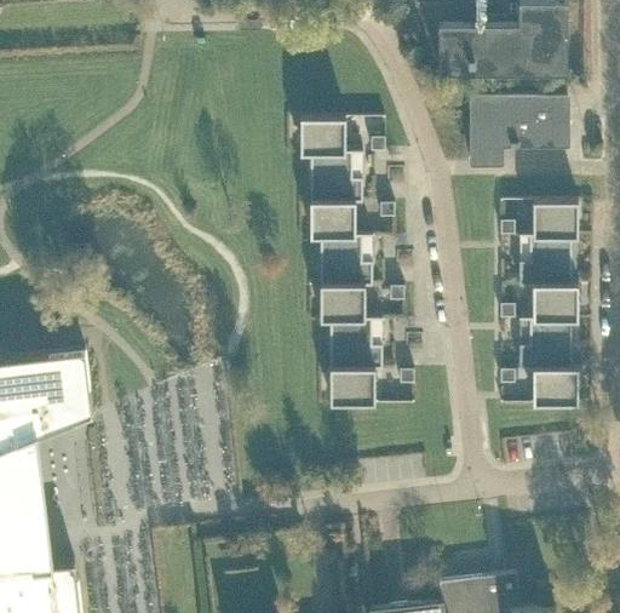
[(564,76),(566,5),(517,5),(517,28),(438,27),(438,75),(564,76)]
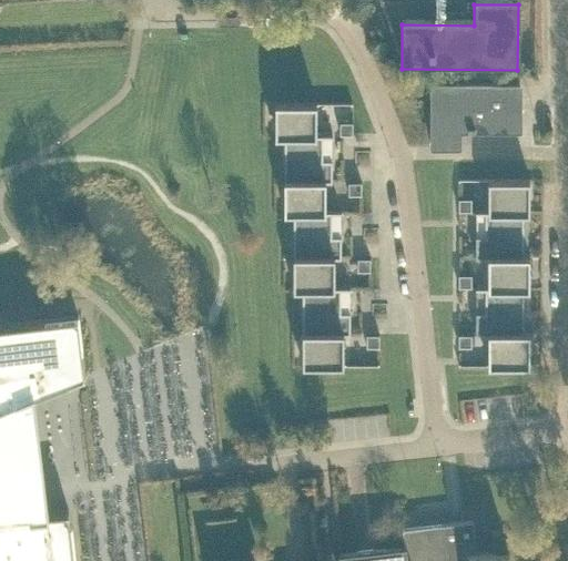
[(458,135),(518,135),(518,92),(433,92),(433,153),(458,153),(458,135)]
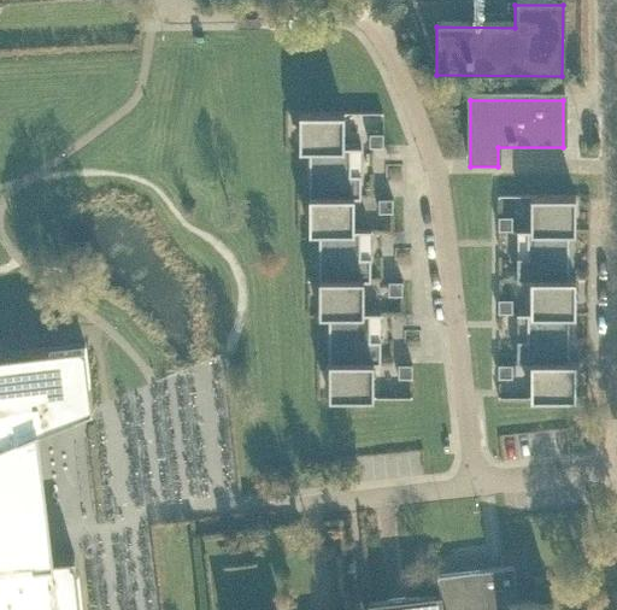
[(298,154),(309,156),(344,156),(344,153),(342,118),(298,119),(298,154)]
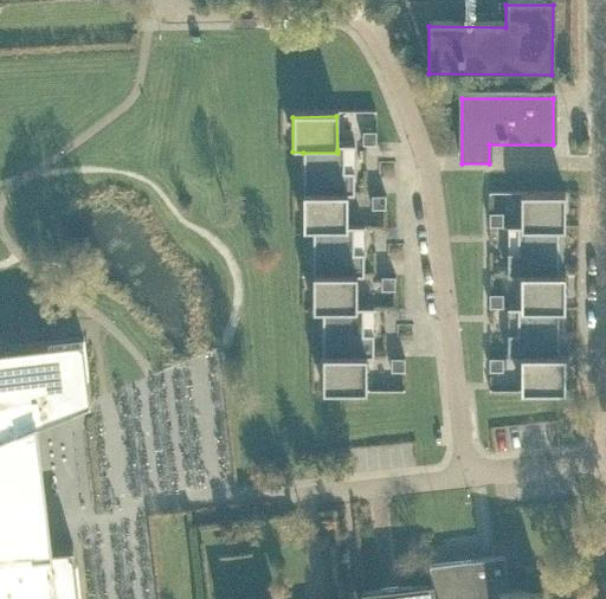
[(361,150),(375,150),(375,136),(361,136),(361,150)]
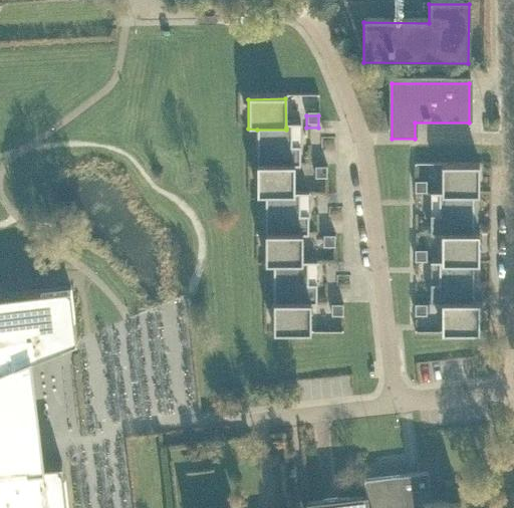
[(299,150),(291,150),(291,143),(298,142),(298,129),(299,129),(299,128),(286,128),(286,130),(257,130),(257,170),(293,170),(299,170),(299,150)]
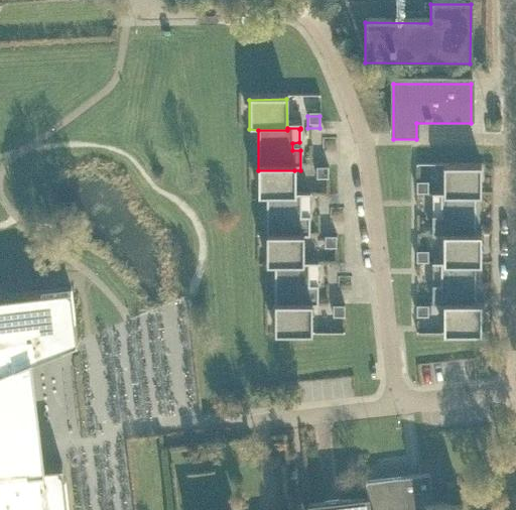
[(442,169),(442,198),(442,200),(474,200),(480,200),(480,168),(442,169)]
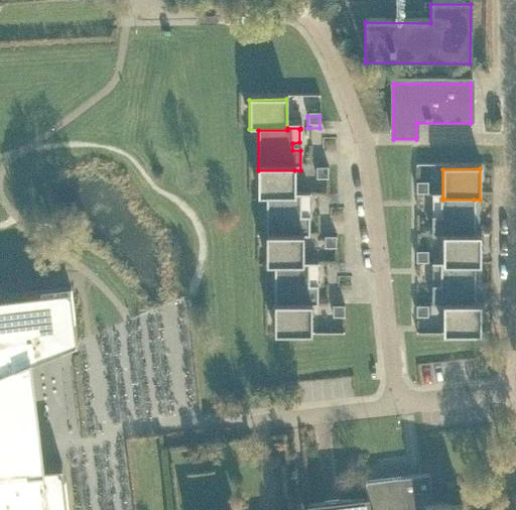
[(258,199),(266,199),(294,199),(294,198),(294,170),(258,170),(258,199)]
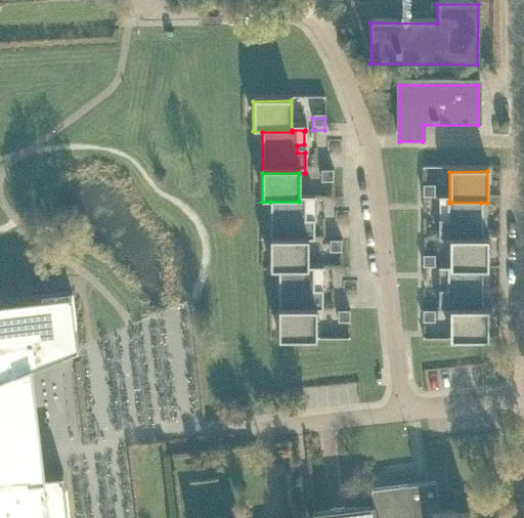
[(320,173),(320,185),(333,185),(333,174),(320,173)]
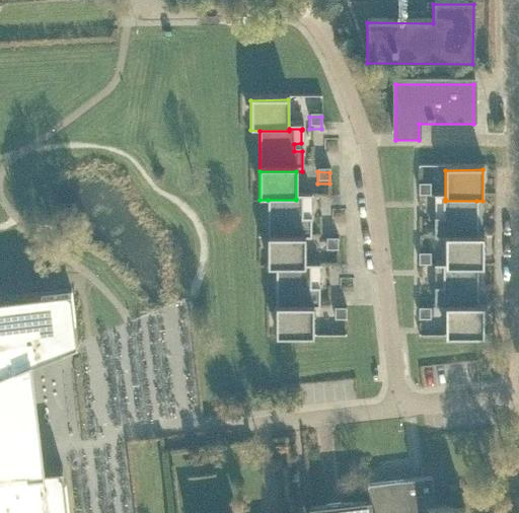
[(430,187),(419,187),(419,199),(430,199),(430,187)]
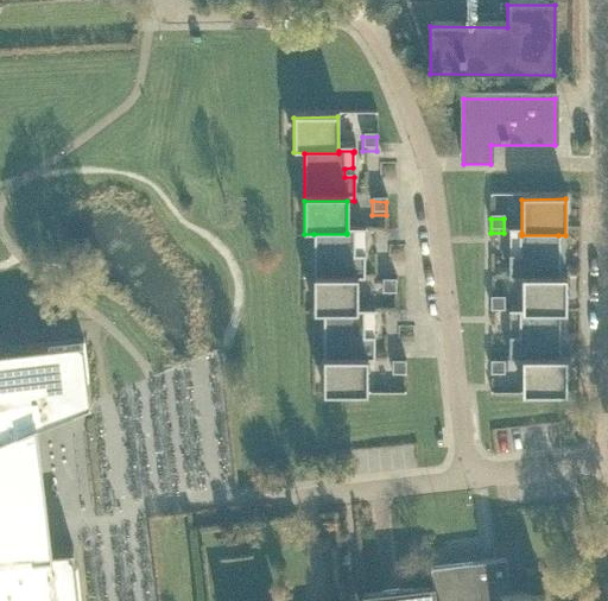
[(358,283),(365,283),(365,259),(354,259),(354,250),(362,250),(362,234),(363,234),(363,233),(347,233),(347,234),(314,234),(314,283),(358,283)]
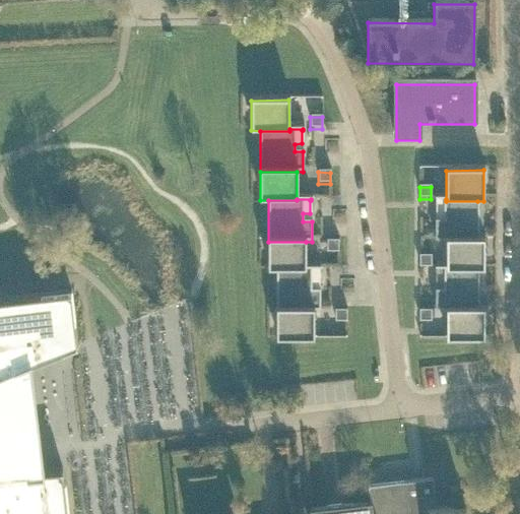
[(435,221),(435,242),(446,242),(446,240),(477,240),(477,201),(446,201),(446,199),(435,199),(435,200),(436,200),(436,213),(443,213),(443,221),(435,221)]
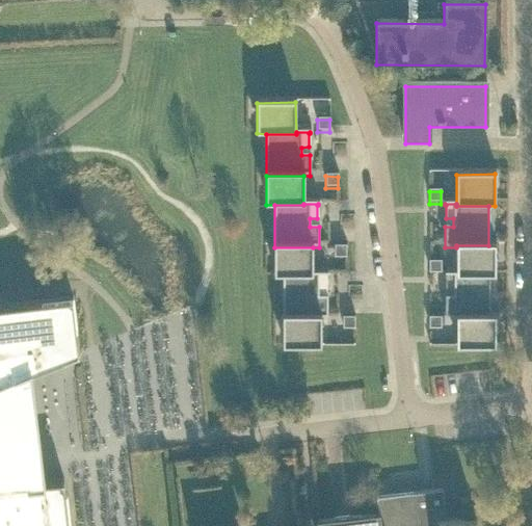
[(456,277),(488,278),(495,277),(495,245),(488,245),(456,245),(456,247),(456,274),(456,277)]
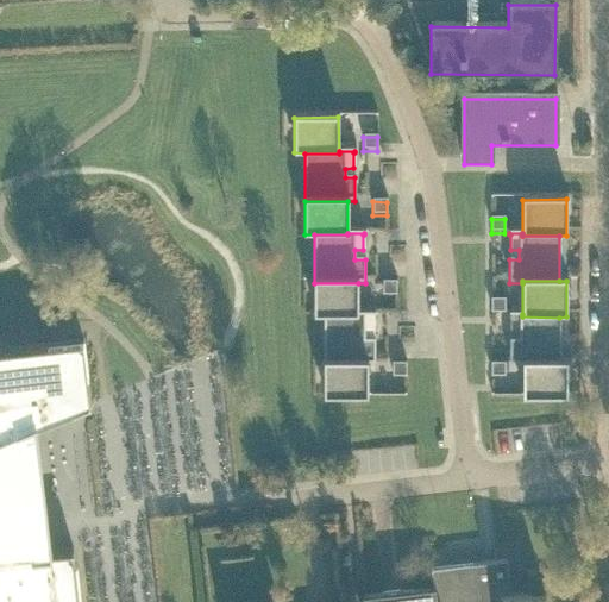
[(314,283),(314,317),(324,317),(358,317),(358,314),(358,283),(314,283)]
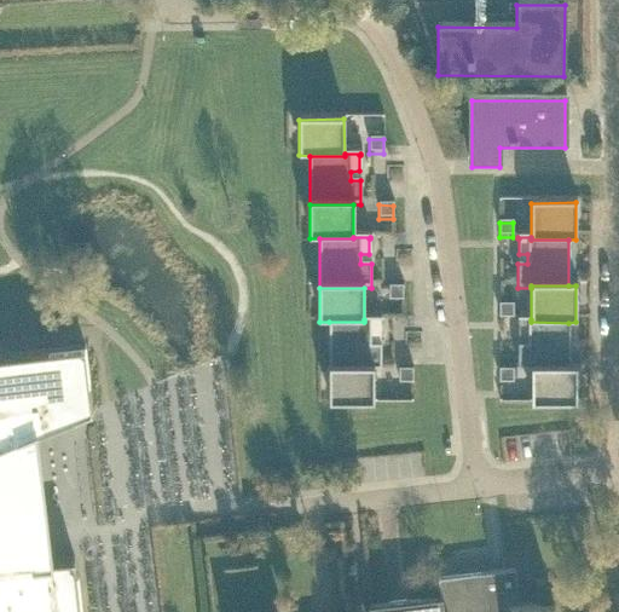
[(403,301),(403,288),(388,288),(388,301),(403,301)]
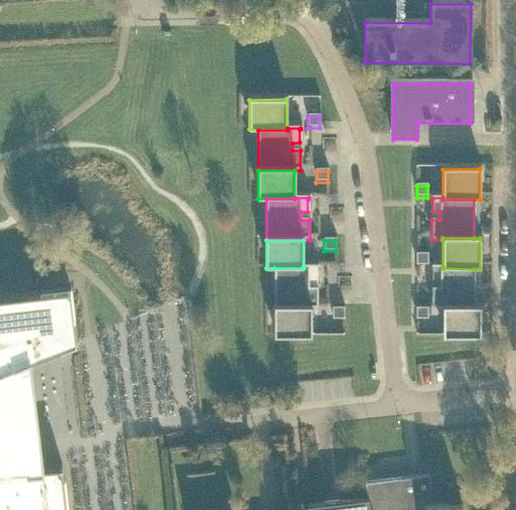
[(415,255),(416,266),(427,266),(427,255),(415,255)]
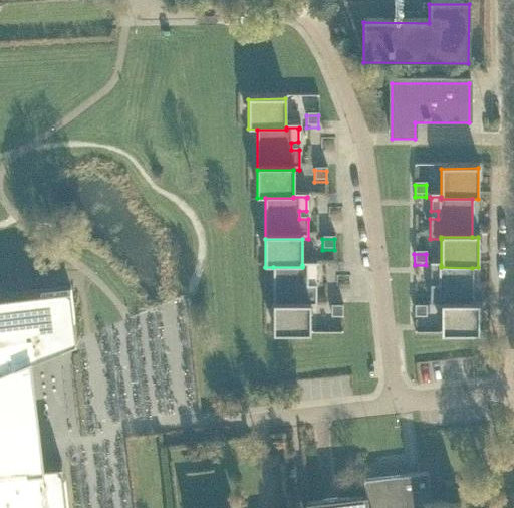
[(315,280),(315,267),(315,265),(302,265),(302,267),(273,267),(273,308),(310,308),(316,308),(316,288),(307,288),(307,280),(315,280)]
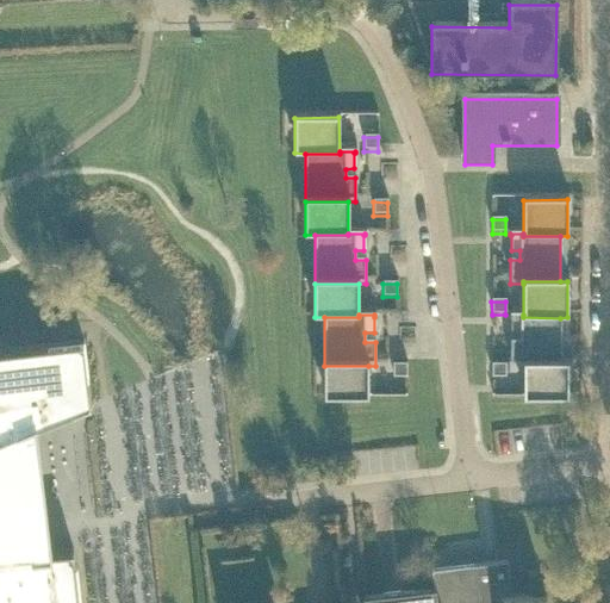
[(521,342),(510,342),(510,366),(523,366),(523,364),(560,364),(560,318),(523,317),(523,315),(510,315),(510,317),(511,317),(511,333),(521,333),(521,342)]
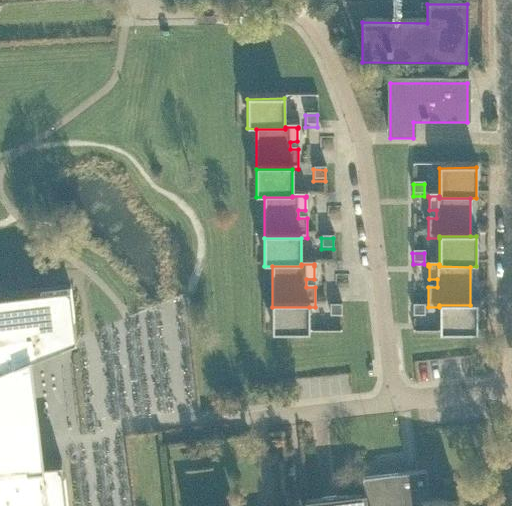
[(65,505),(61,465),(32,469),(31,461),(29,441),(28,433),(20,366),(76,343),(69,290),(0,298),(0,505),(65,505)]
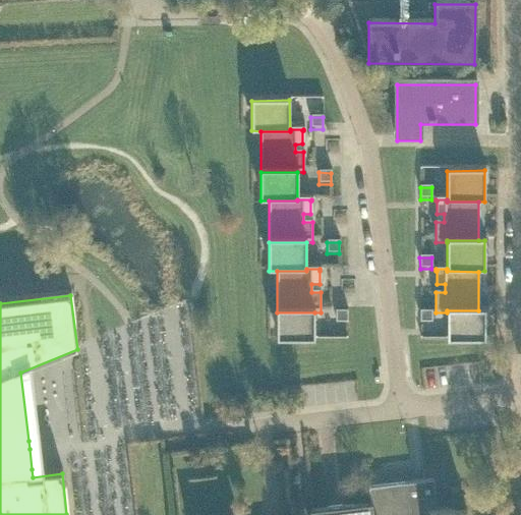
[(447,341),(484,341),(484,310),(478,310),(447,310),(447,312),(447,341)]
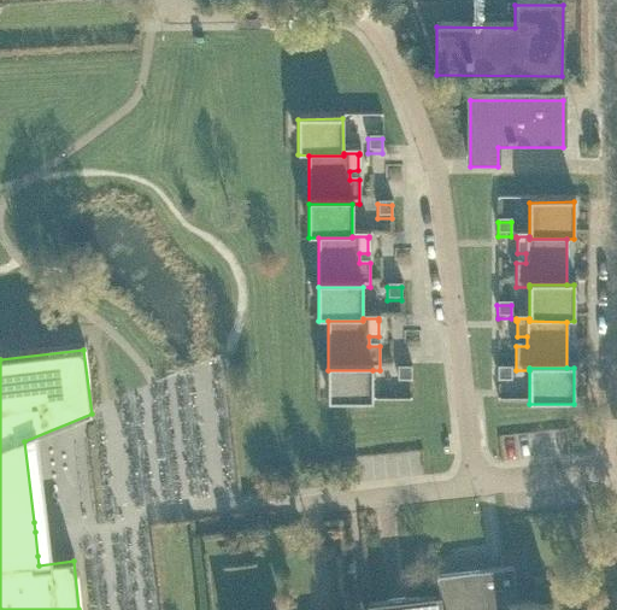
[(328,370),(328,404),(372,404),(372,370),(328,370)]
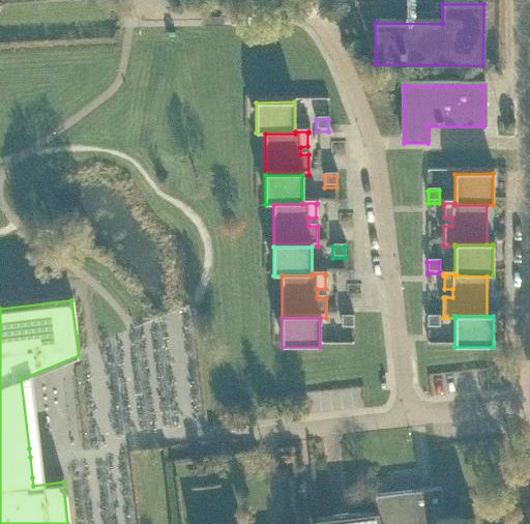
[(341,329),(353,329),(353,318),(341,318),(341,329)]
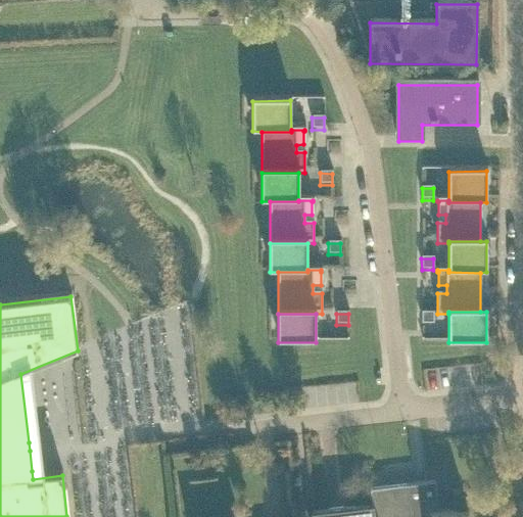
[(433,314),(421,314),(421,325),(422,325),(433,325),(433,314)]
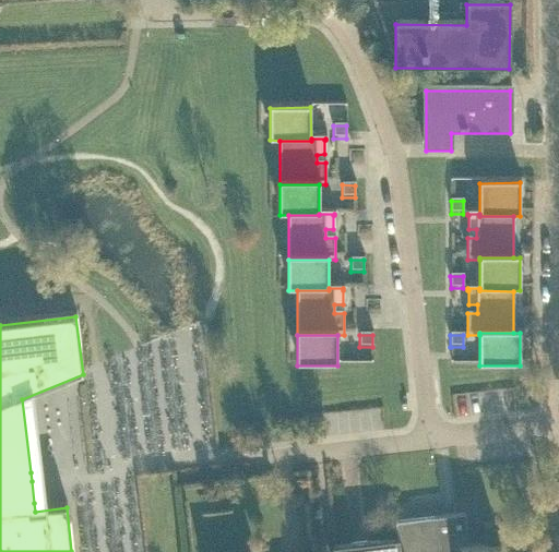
[(500,551),(500,549),(471,548),(467,518),(396,526),(397,543),(335,551),(500,551)]
